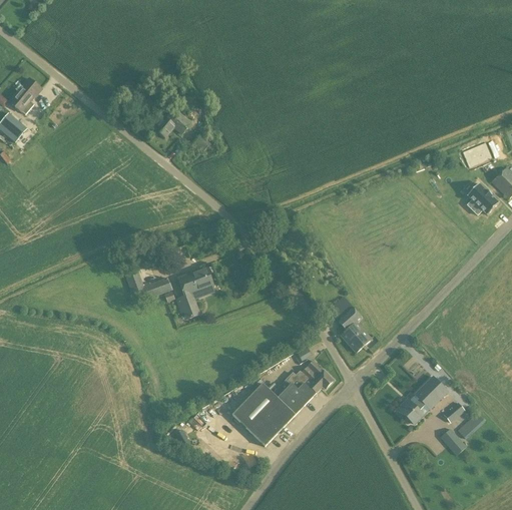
[(20,109),(40,87),(28,77),(9,100),(20,109)]
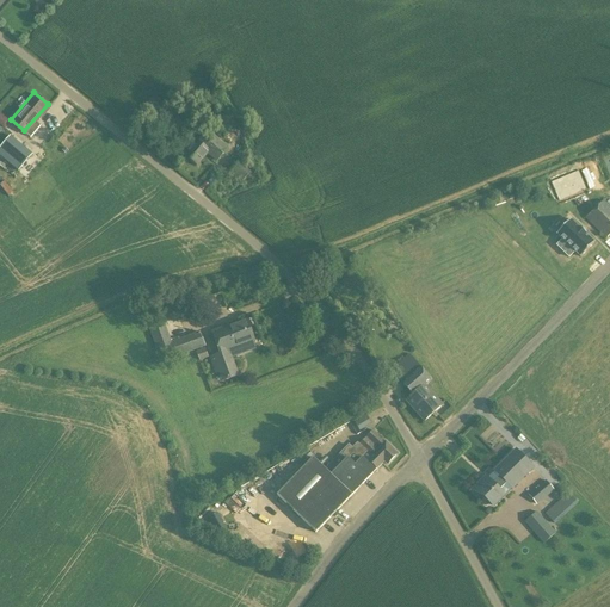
[(5,124),(10,119),(0,111),(0,122),(4,125),(5,124)]
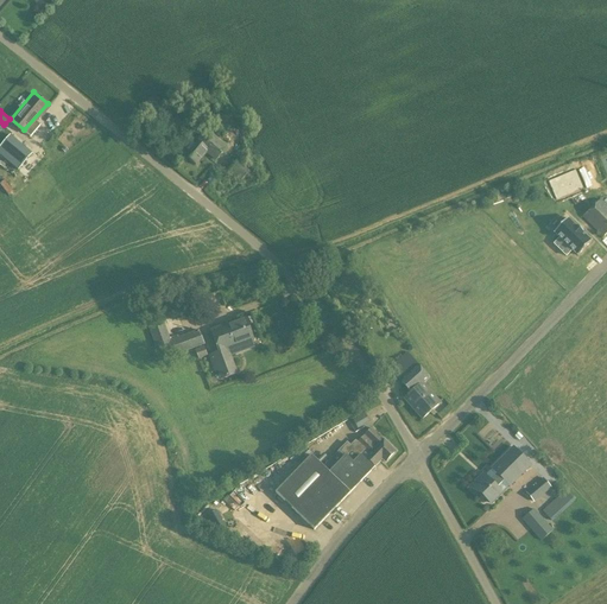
[(223,112),(210,127),(220,135),(233,120),(223,112)]
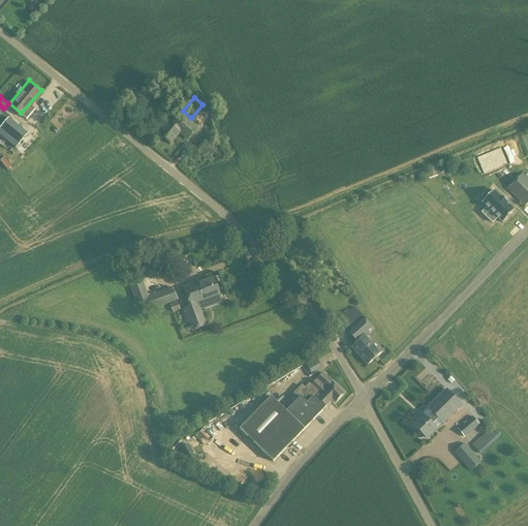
[(186,136),(196,125),(190,120),(179,110),(159,132),(169,141),(179,130),(186,136)]
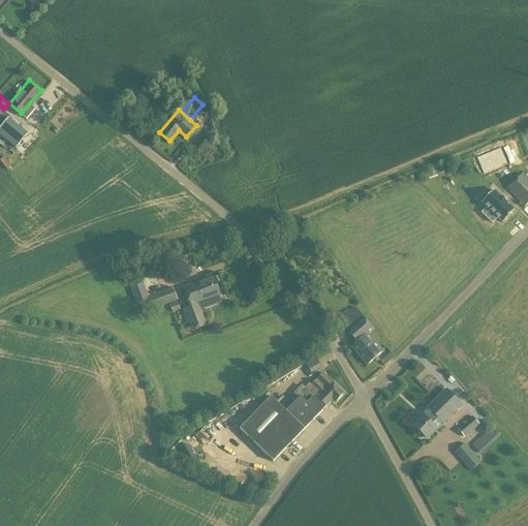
[(7,115),(0,123),(0,132),(14,146),(27,131),(7,115)]
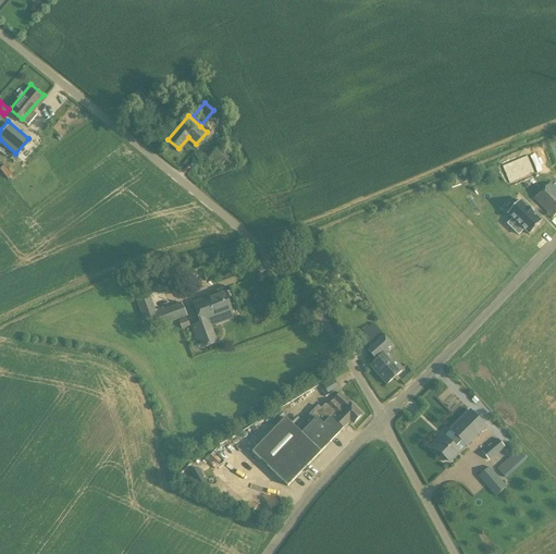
[(212,149),(208,155),(220,164),(232,148),(227,145),(229,143),(222,137),(212,149)]
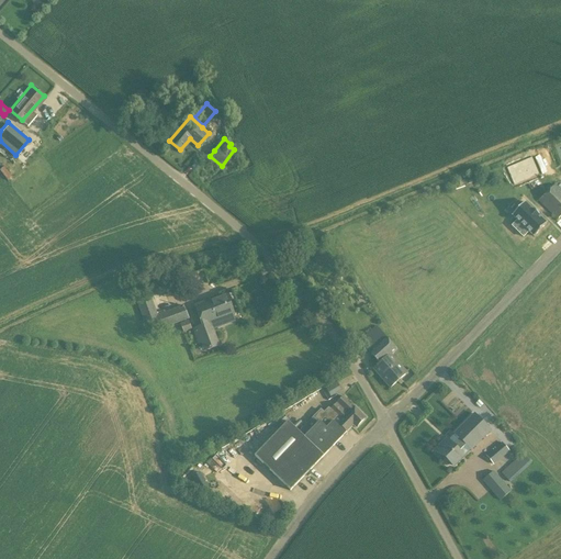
[(525,155),(500,166),(507,183),(533,172),(525,155)]
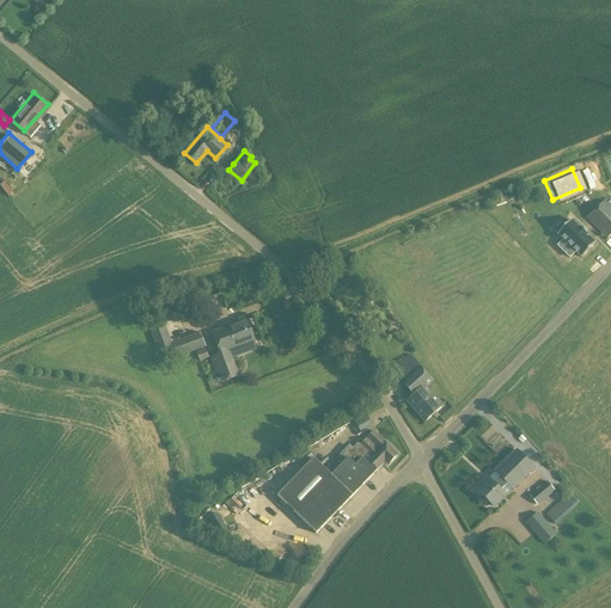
[(610,204),(604,197),(586,215),(606,235),(610,229),(610,204)]
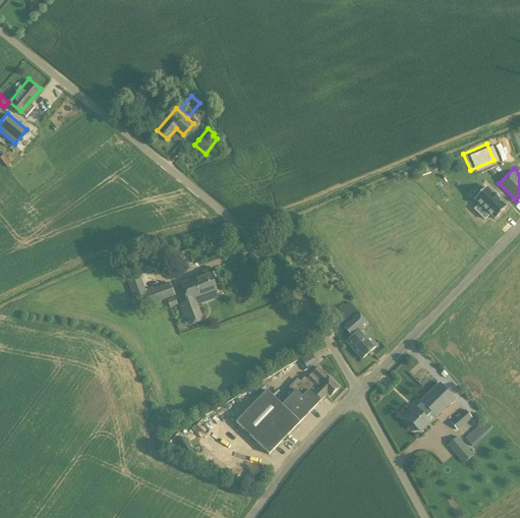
[(509,208),(488,187),(476,199),(481,205),(476,210),(486,220),(492,215),(497,220),(509,208)]
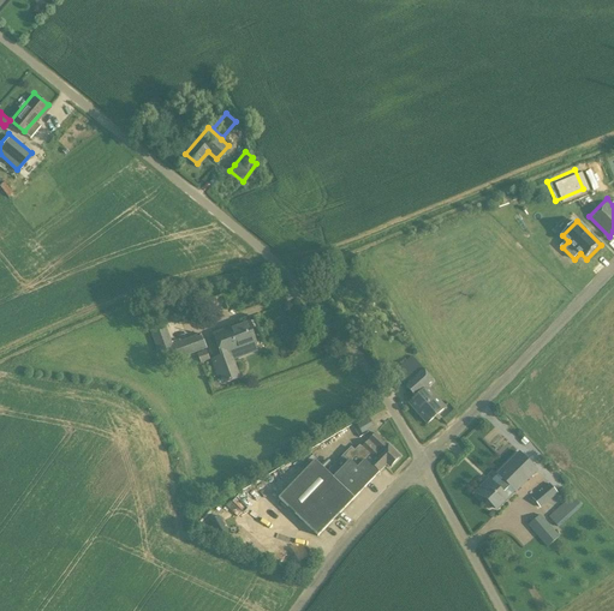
[(220,353),(212,357),(212,358),(218,372),(220,371),(222,381),(238,375),(230,351),(255,340),(246,318),(212,331),(220,353)]
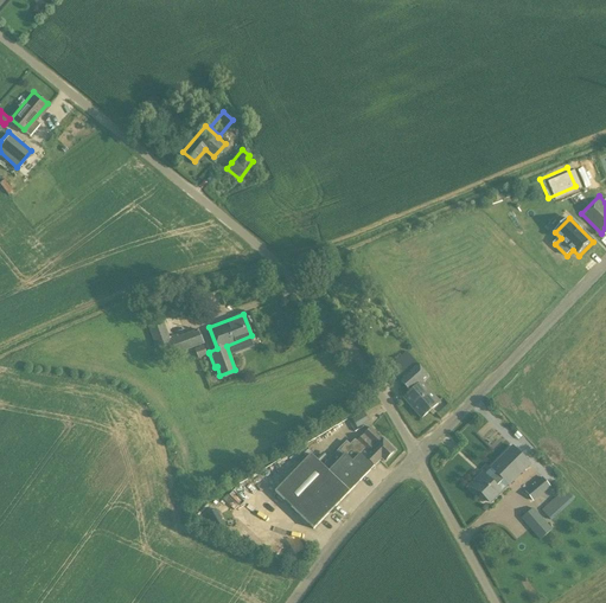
[(197,327),(170,338),(163,319),(147,325),(159,355),(167,353),(177,350),(192,344),(202,340),(197,327)]
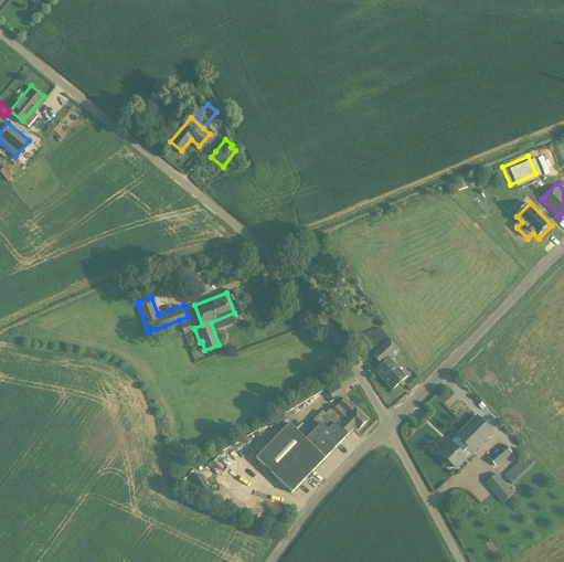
[(403,367),(392,354),(398,349),(376,325),(360,339),(381,363),(375,368),(391,386),(411,369),(405,364),(403,367)]
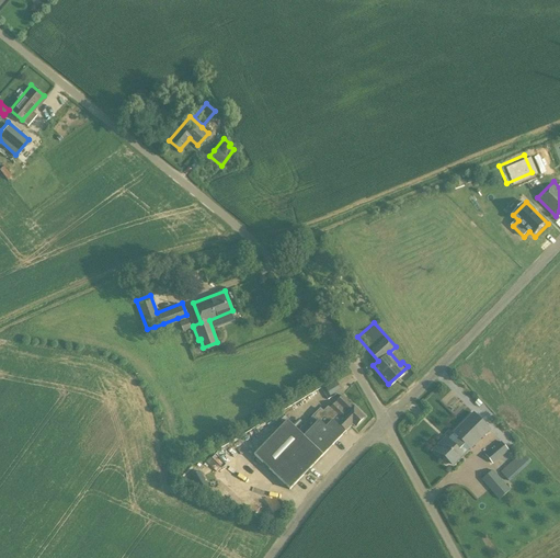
[(335,379),(324,386),(329,394),(340,387),(335,379)]
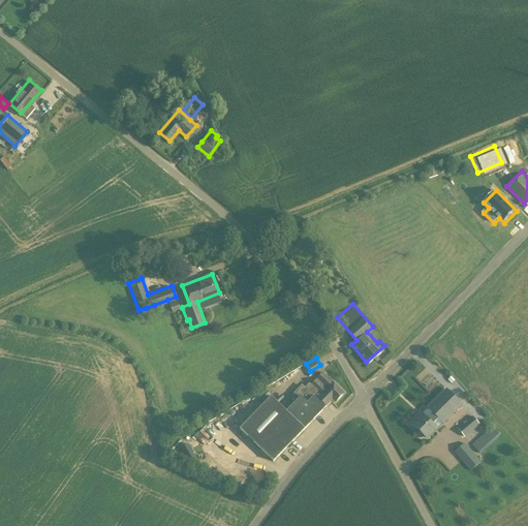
[(324,403),(325,404),(331,398),(334,400),(343,391),(333,380),(333,379),(322,370),(310,382),(308,380),(304,384),(301,382),(280,403),(270,394),(239,427),(272,460),(324,405),(323,404),(324,403)]
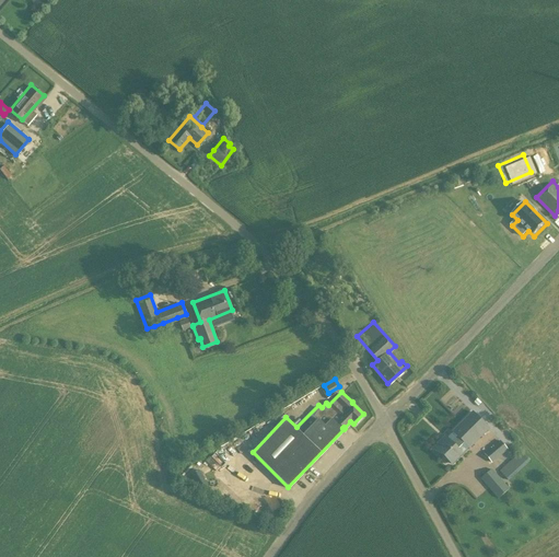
[(445,434),(443,432),(433,442),(452,461),(459,452),(455,448),(462,440),(467,445),(488,425),(472,408),(445,434)]
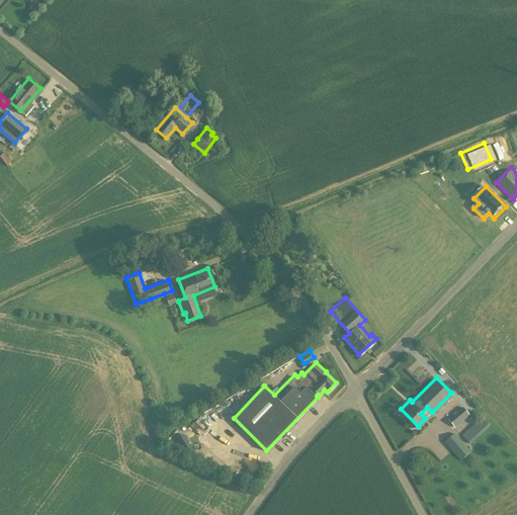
[(446,417),(454,426),(471,411),(467,407),(465,409),(461,404),(446,417)]
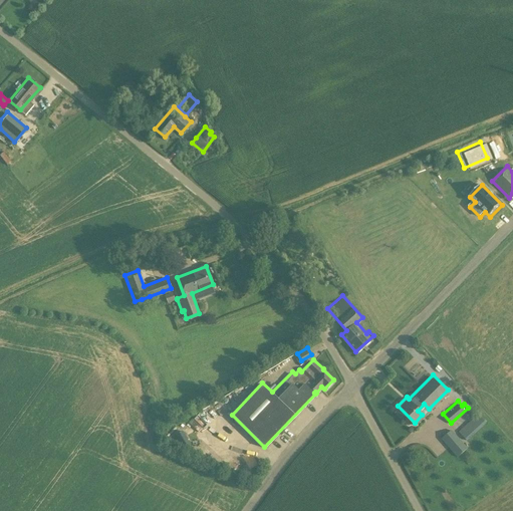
[(457,429),(465,438),(484,421),(476,412),(457,429)]
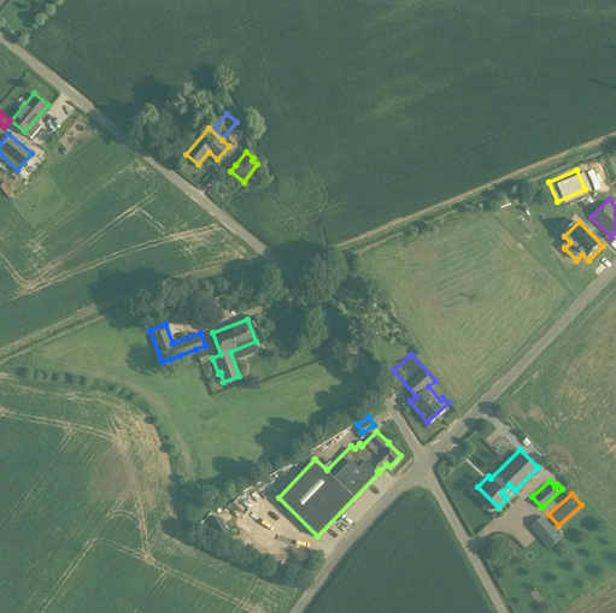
[(555,530),(540,513),(528,524),(538,535),(547,546),(559,535),(555,530)]
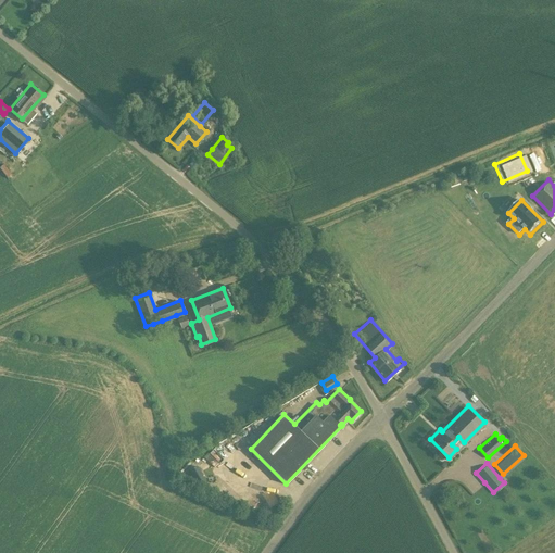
[(198,464),(188,469),(196,484),(205,478),(198,464)]
